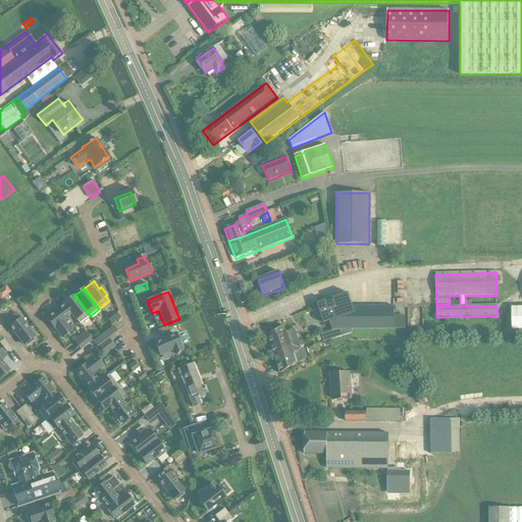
[(395,329),(395,328),(395,316),(395,307),(353,307),(348,293),(332,298),(333,301),(327,303),(326,300),(317,303),(323,323),(329,321),(332,329),(321,333),(323,342),(352,332),(351,329),(395,329)]
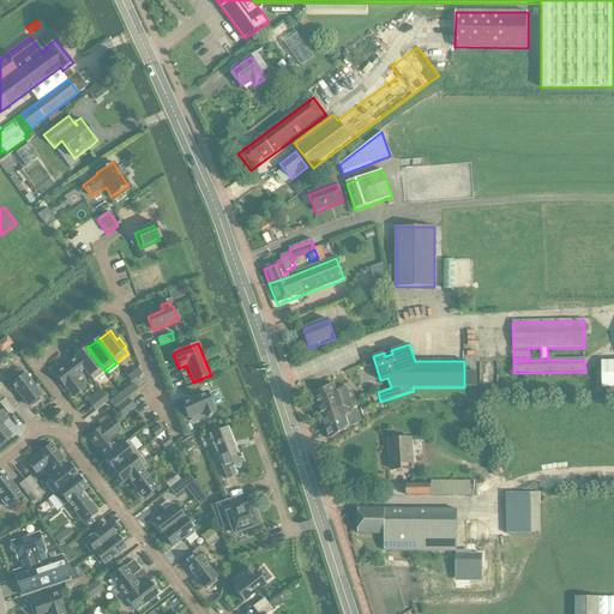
[(106,372),(86,348),(74,357),(76,357),(85,371),(89,377),(90,375),(94,380),(106,372)]
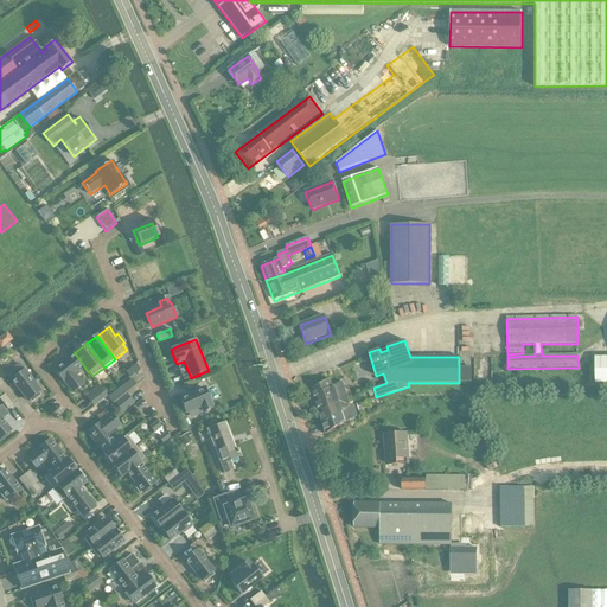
[(84,366),(75,353),(53,370),(63,382),(64,382),(72,393),(82,384),(74,374),(84,366)]
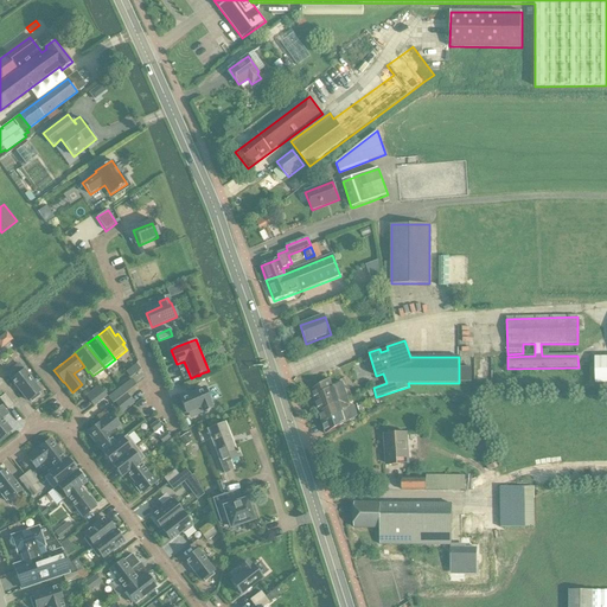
[(596,384),(606,384),(606,358),(595,359),(596,384)]
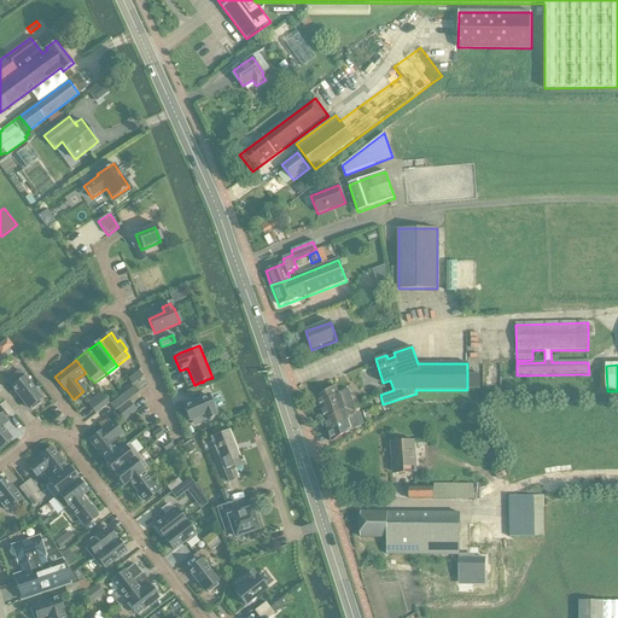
[(143,377),(138,371),(128,379),(133,385),(143,377)]
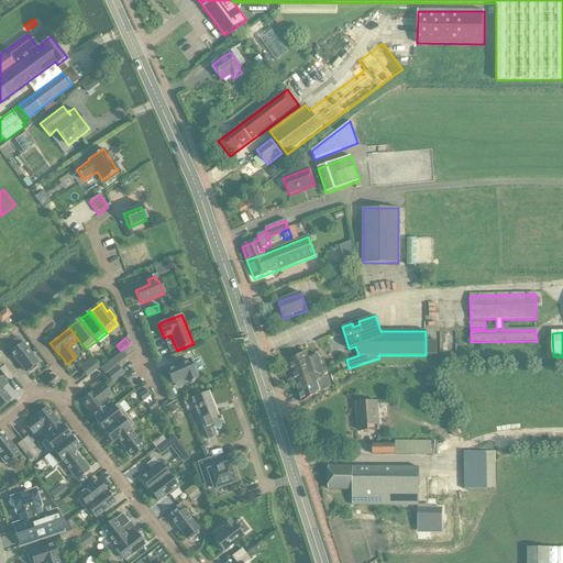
[(437,341),(426,341),(426,354),(437,354),(437,341)]
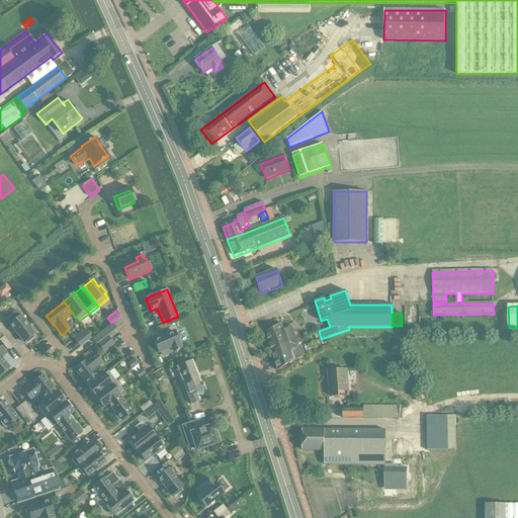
[(10,325),(24,342),(25,341),(26,343),(34,337),(33,335),(34,334),(20,317),(10,325)]
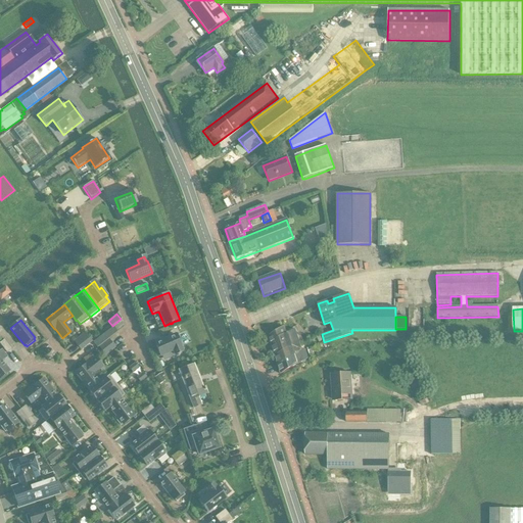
[(103,335),(107,339),(117,332),(113,327),(103,335)]
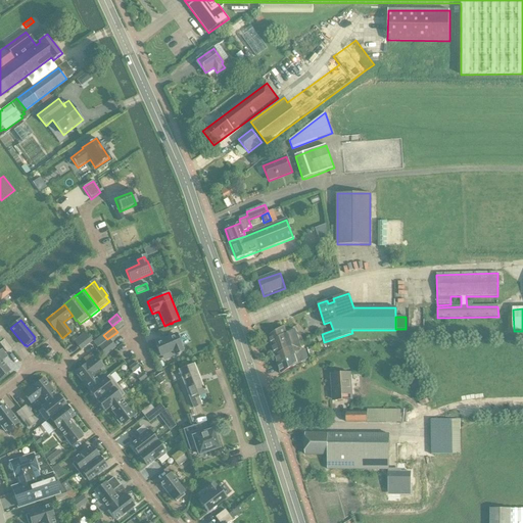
[(275,358),(299,343),(295,329),(287,333),(285,327),(268,336),(275,358)]
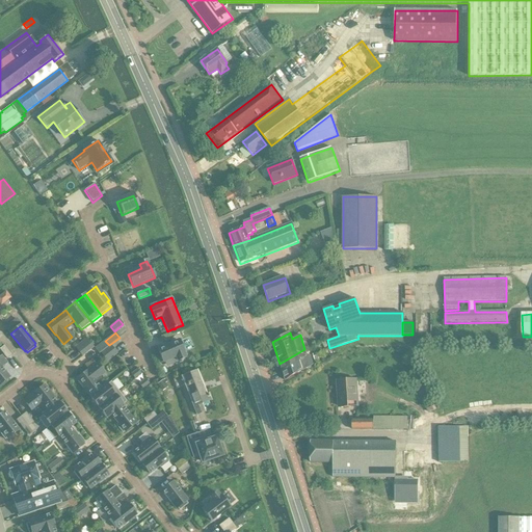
[(94,348),(86,339),(75,347),(82,356),(94,348)]
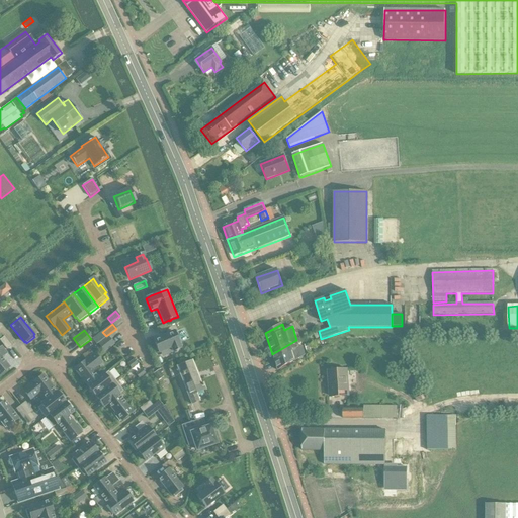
[(106,336),(102,332),(93,339),(96,343),(106,336)]
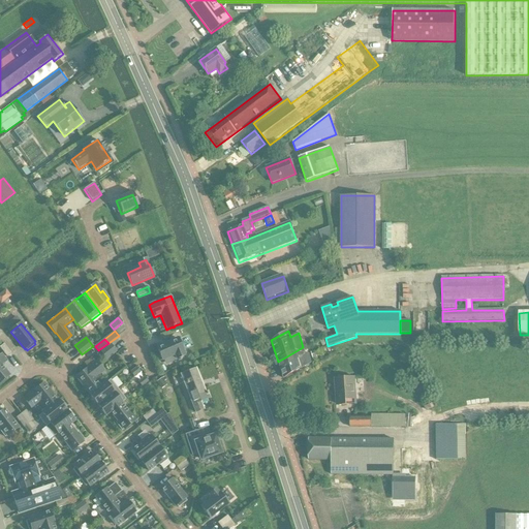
[(178,340),(156,349),(161,362),(175,355),(177,361),(184,358),(182,352),(183,351),(178,340)]
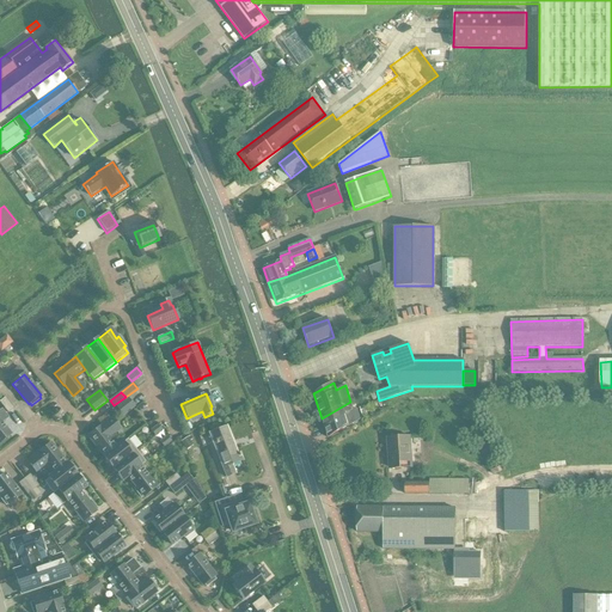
[(5,398),(0,401),(0,403),(7,412),(13,409),(5,398)]
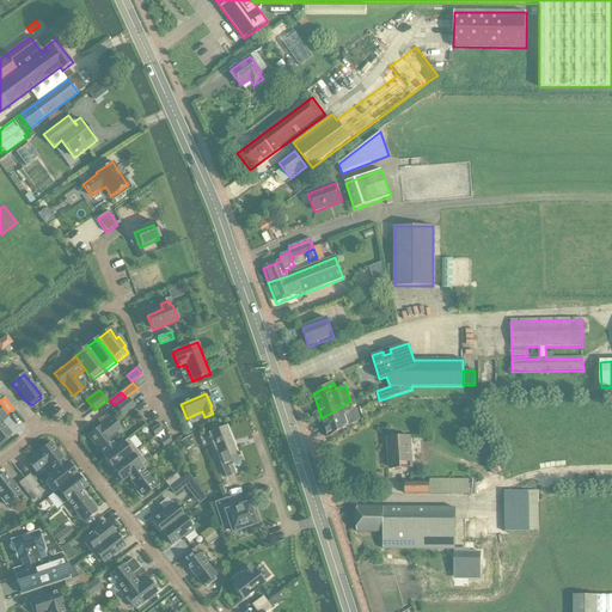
[(124,415),(134,408),(128,398),(117,407),(124,415)]
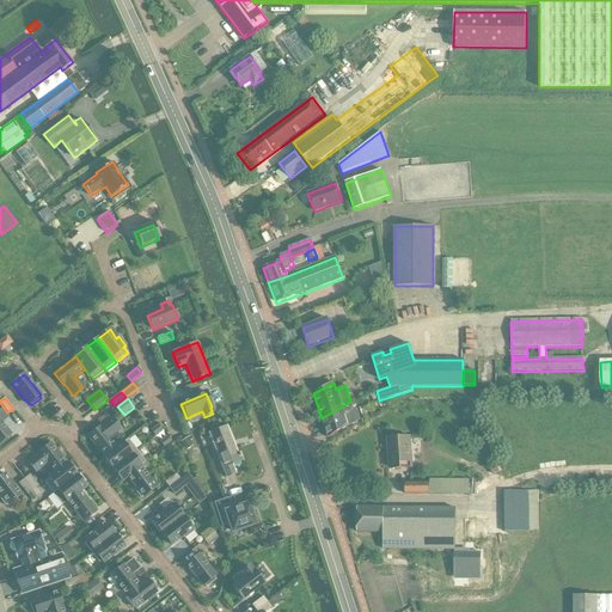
[(322,418),(324,428),(353,411),(350,402),(322,418)]
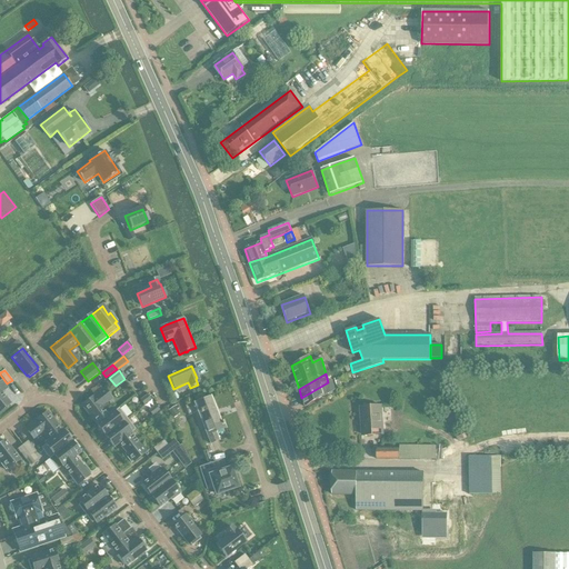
[(1,381),(0,381),(0,411),(10,405),(1,393),(8,388),(1,381)]
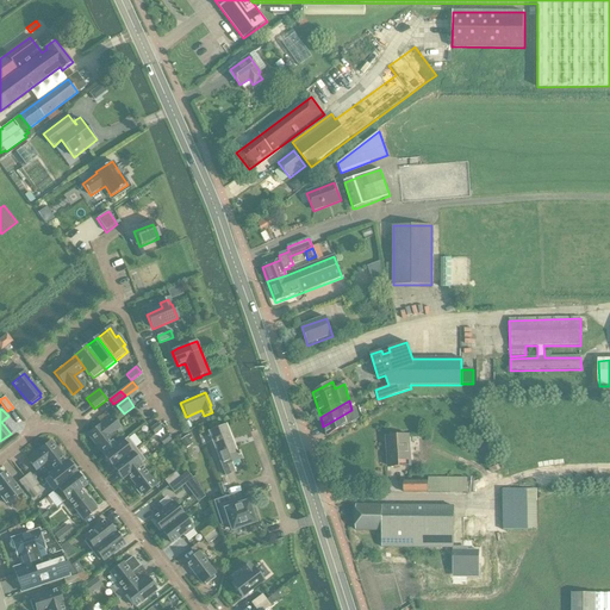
[(352,410),(323,427),(327,436),(359,417),(356,409),(352,410)]
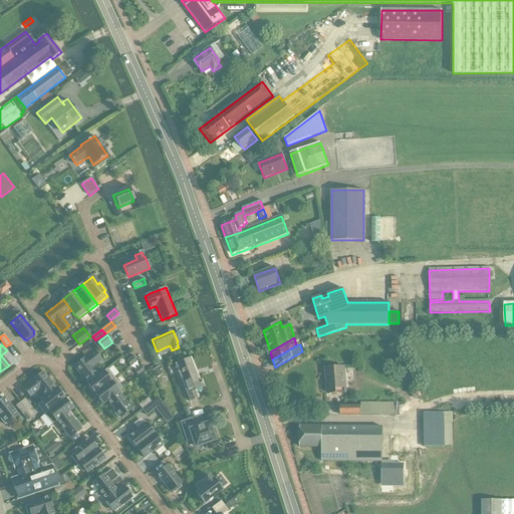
[(87,383),(98,375),(91,366),(100,359),(94,351),(85,358),(84,358),(74,366),(87,383)]
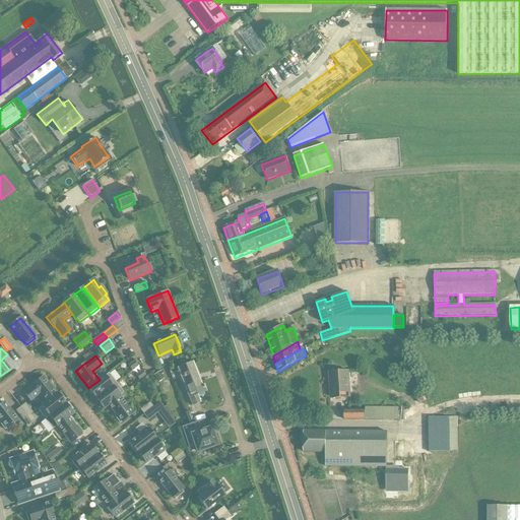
[(138,366),(134,361),(128,366),(132,370),(138,366)]
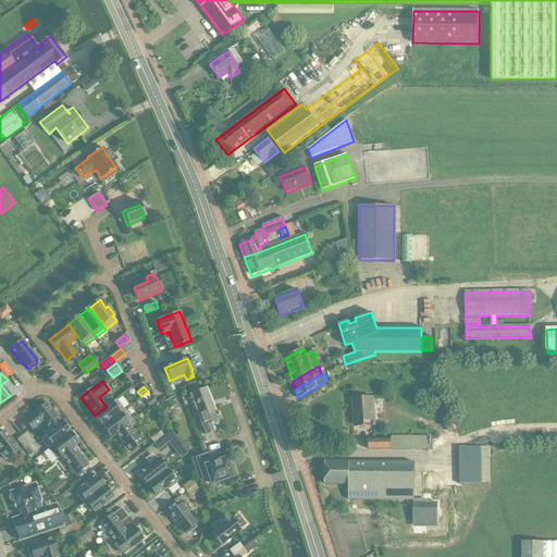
[(218,417),(220,416),(219,412),(215,413),(206,390),(190,396),(205,435),(213,432),(211,424),(220,421),(218,417)]
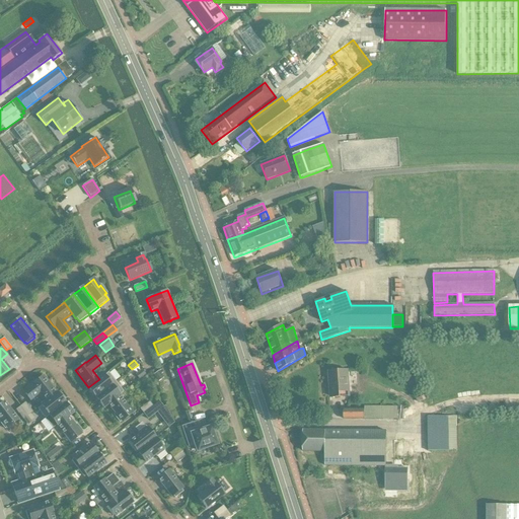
[(145,375),(142,370),(136,375),(140,379),(145,375)]
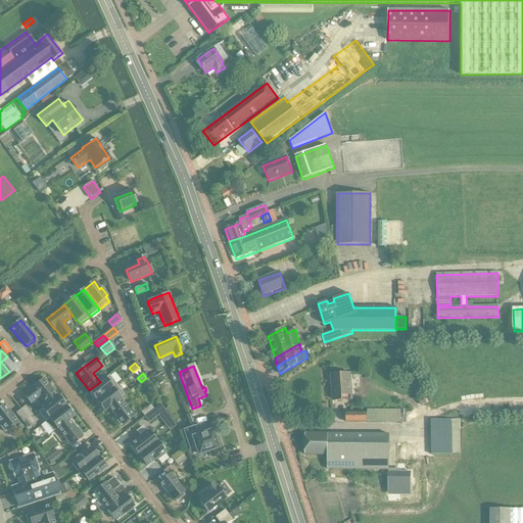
[(160,373),(154,377),(158,384),(164,381),(160,373)]
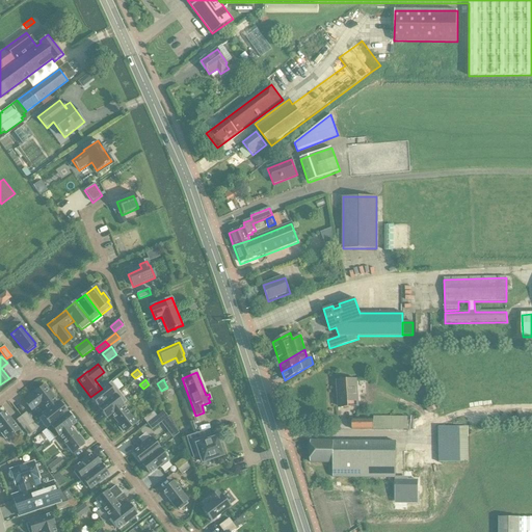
[(341,407),(349,407),(358,407),(358,402),(358,380),(337,380),(337,389),(341,389),(341,407)]
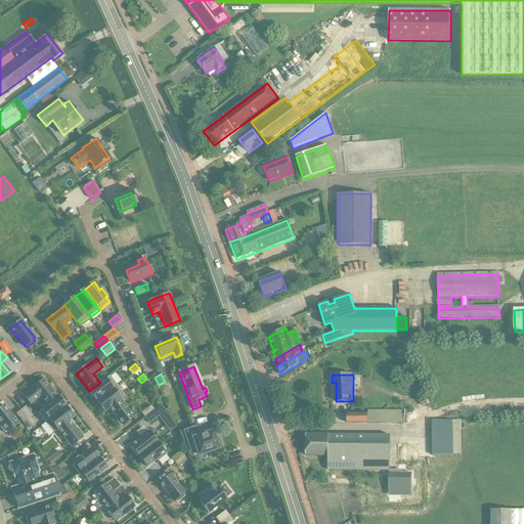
[(96,401),(117,386),(110,376),(105,379),(100,383),(89,391),(96,401)]
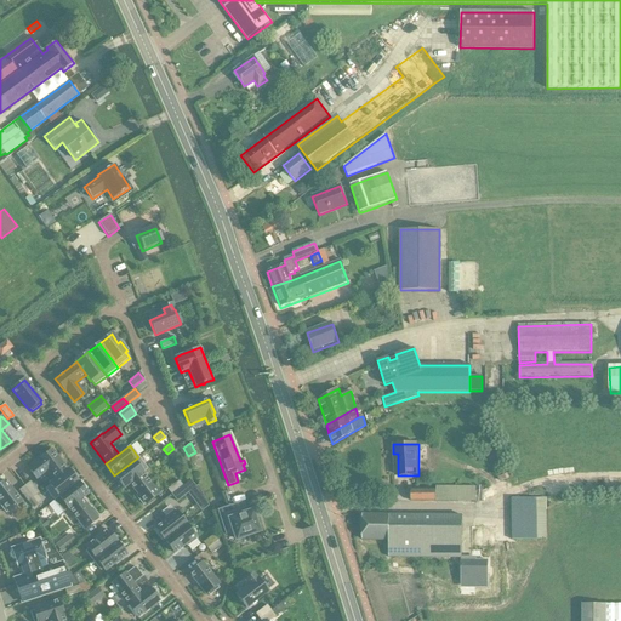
[(56,480),(68,471),(51,450),(39,460),(40,461),(29,469),(36,479),(47,471),(56,480)]
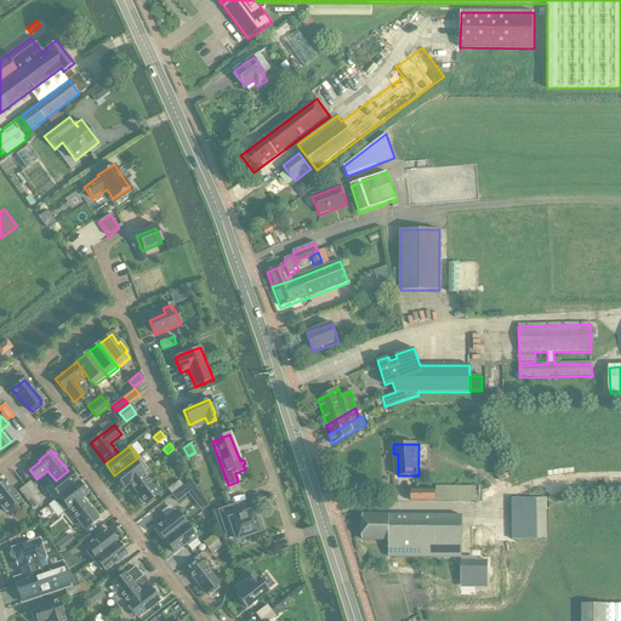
[(130,483),(142,473),(143,473),(148,469),(138,457),(114,476),(124,488),(130,483)]
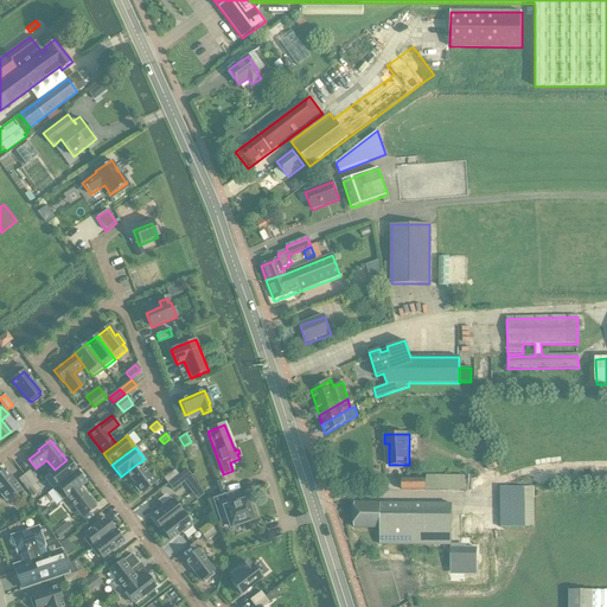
[(66,460),(55,470),(49,474),(44,478),(52,490),(57,486),(76,471),(68,460),(66,460)]
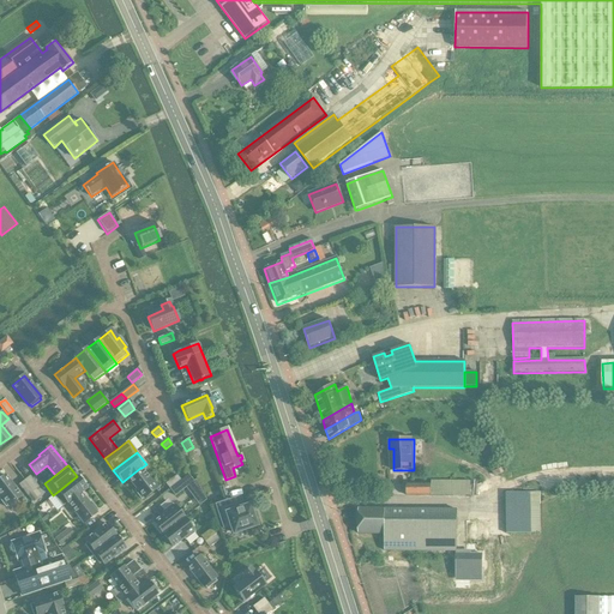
[(140,468),(128,477),(137,488),(134,491),(142,500),(144,498),(144,499),(157,489),(140,468)]
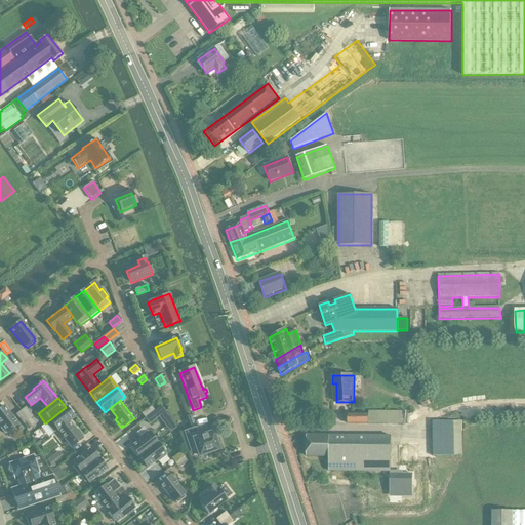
[(7,433),(18,425),(4,406),(0,409),(0,422),(1,425),(0,425),(0,427),(5,434),(7,433)]
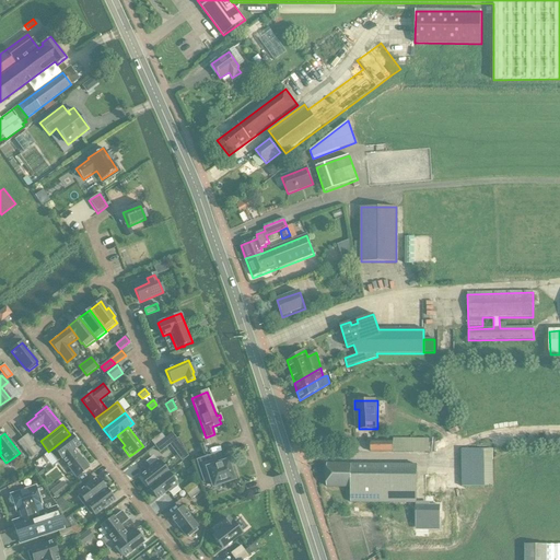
[(151,442),(154,446),(160,453),(176,439),(172,433),(165,439),(161,433),(151,442)]
